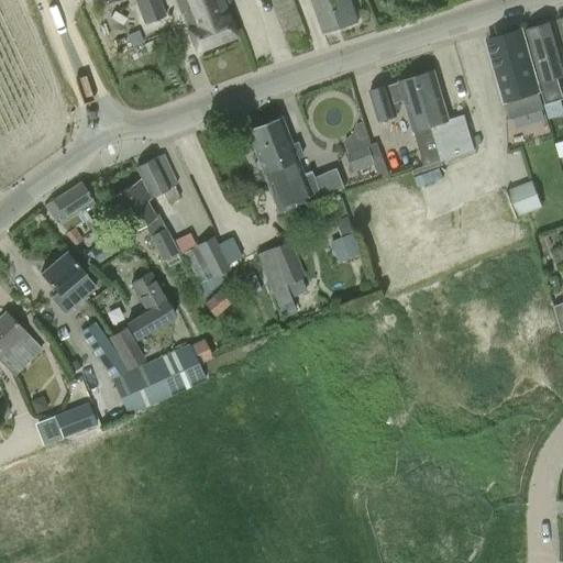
[(220,0),(174,0),(195,52),(234,36),(220,0)]
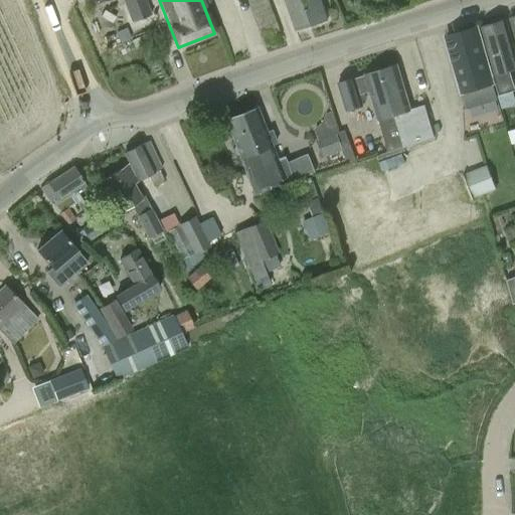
[(284,0),(296,32),(328,20),(321,0),(284,0)]
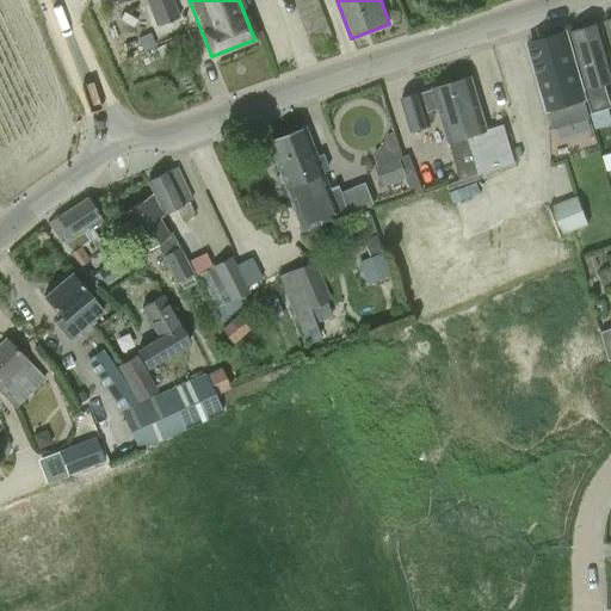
[(610,81),(610,60),(603,35),(600,23),(569,32),(593,111),(610,105),(610,97),(606,84),(610,81)]
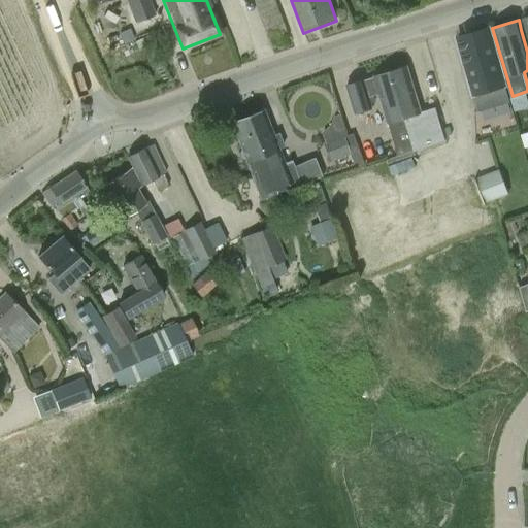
[(457,38),(460,47),(473,94),(504,85),(489,29),(457,38)]
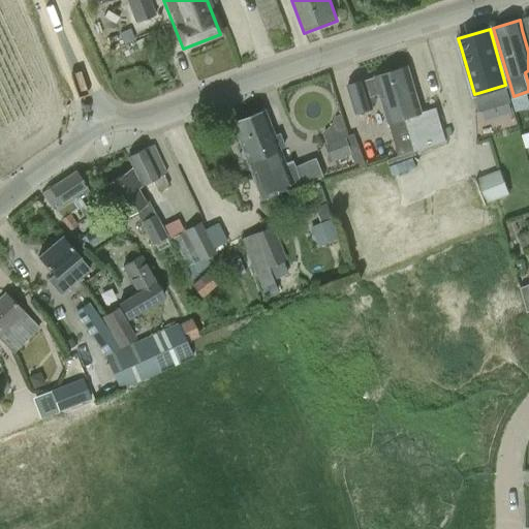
[(408,66),(391,71),(414,147),(415,151),(446,142),(436,109),(423,114),(408,66)]
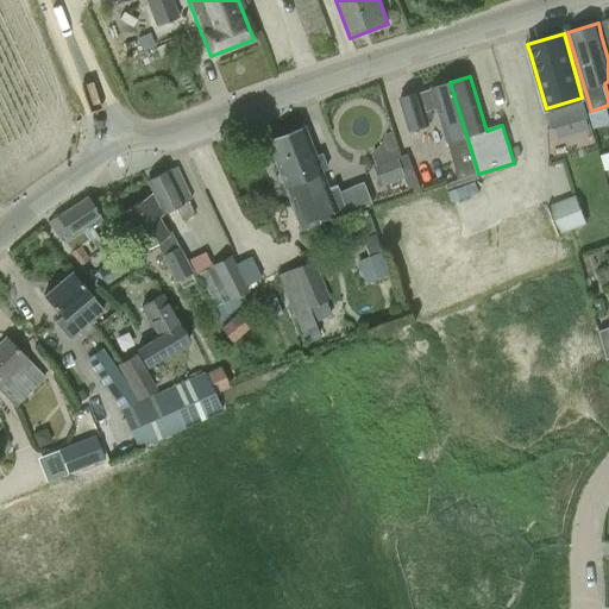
[(478,174),(477,169),(450,82),(399,98),(409,131),(429,124),(428,119),(432,118),(429,111),(437,108),(458,180),(478,174)]
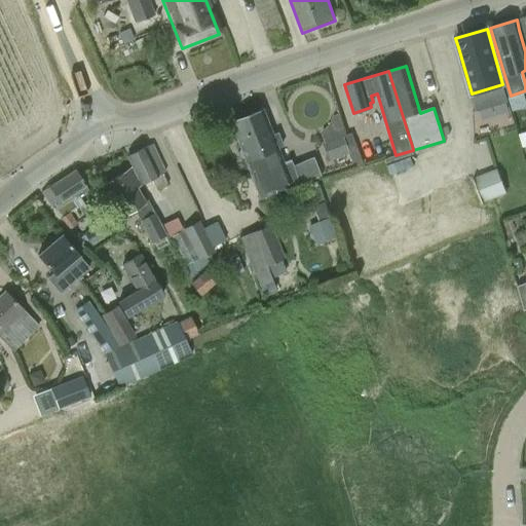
[(525,107),(525,102),(523,92),(510,98),(508,98),(512,112),(525,107)]
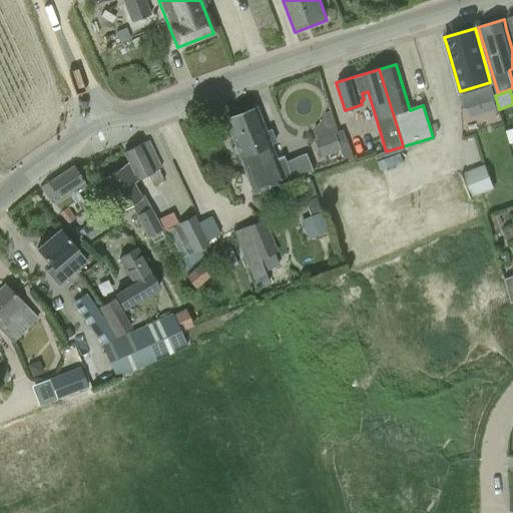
[(271,144),(276,142),(271,129),(266,131),(255,107),(240,113),(267,187),(292,178),(291,176),(284,157),(277,160),(271,144)]
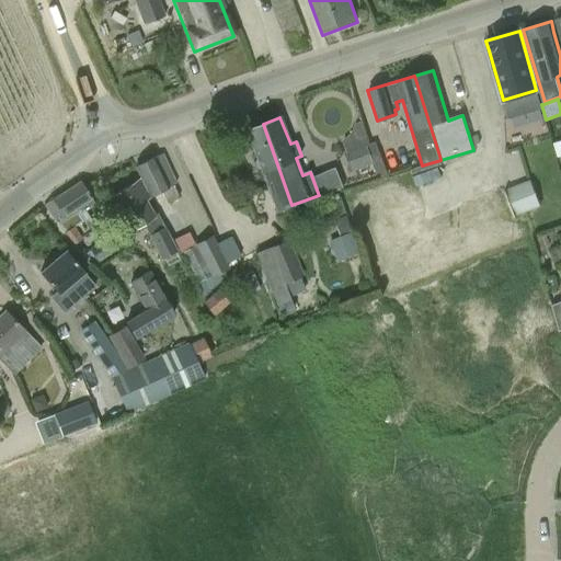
[(276,212),(292,205),(263,124),(245,130),(247,134),(243,138),(245,145),(251,145),(256,159),(253,163),(255,169),(260,170),(276,212)]
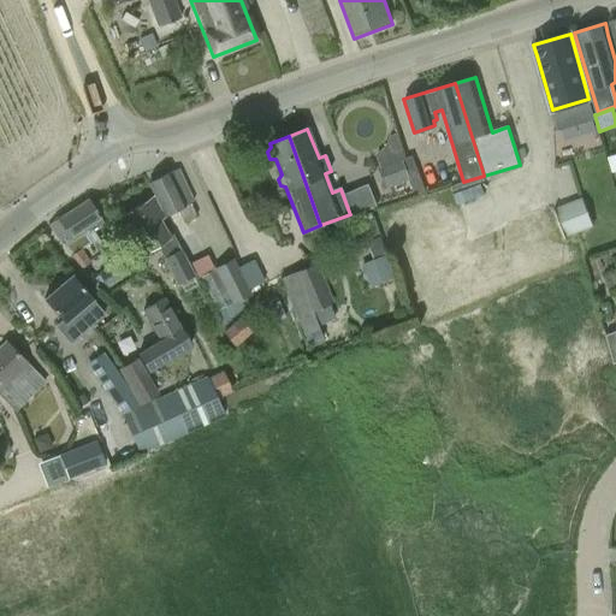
[(403,158),(402,158),(410,179),(416,196),(426,193),(412,154),(407,157),(404,158),(403,158)]
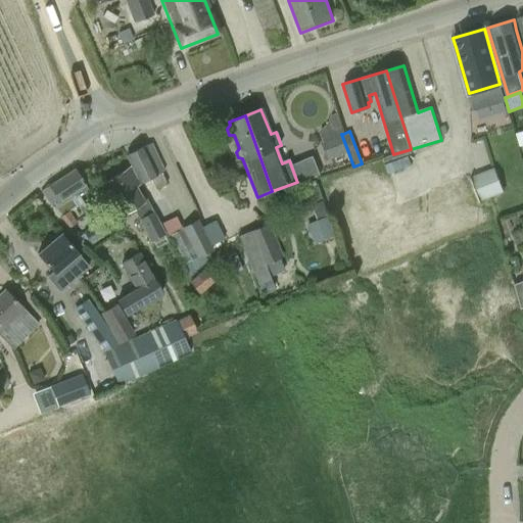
[(328,159),(348,152),(341,134),(322,141),(328,159)]
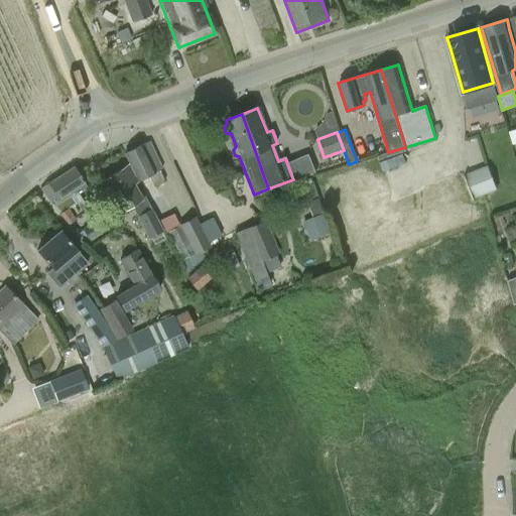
[(148,175),(150,179),(153,187),(164,181),(158,169),(161,168),(148,142),(125,153),(138,180),(148,175)]
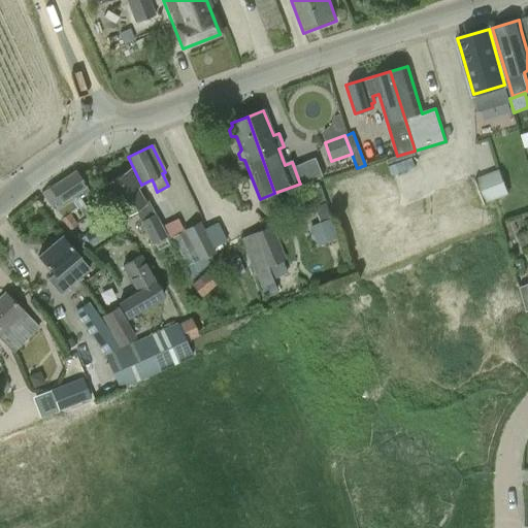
[(315,154),(292,162),(299,182),(322,173),(315,154)]
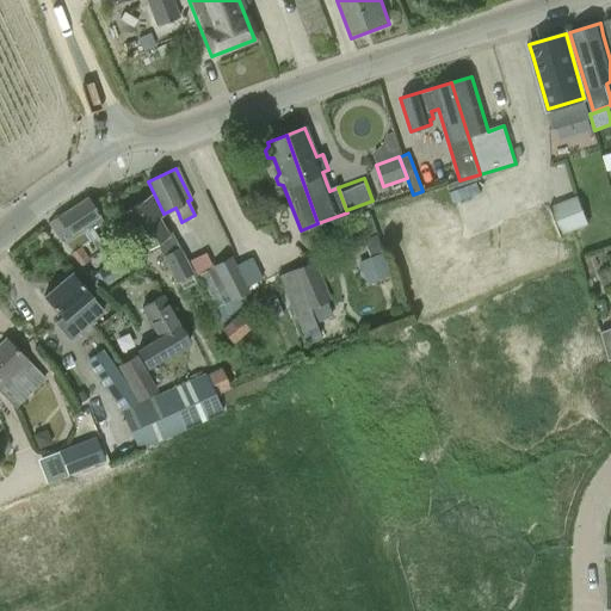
[(139,253),(155,244),(162,258),(161,261),(165,269),(168,269),(176,283),(193,273),(171,232),(166,234),(158,217),(162,214),(153,196),(118,215),(139,253)]
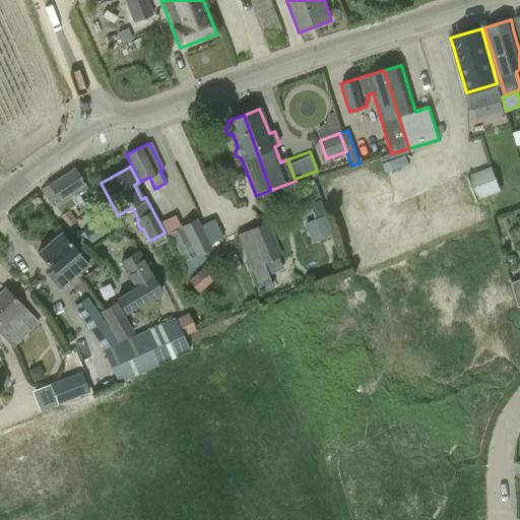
[(468,177),(477,199),(500,191),(492,168),(468,177)]
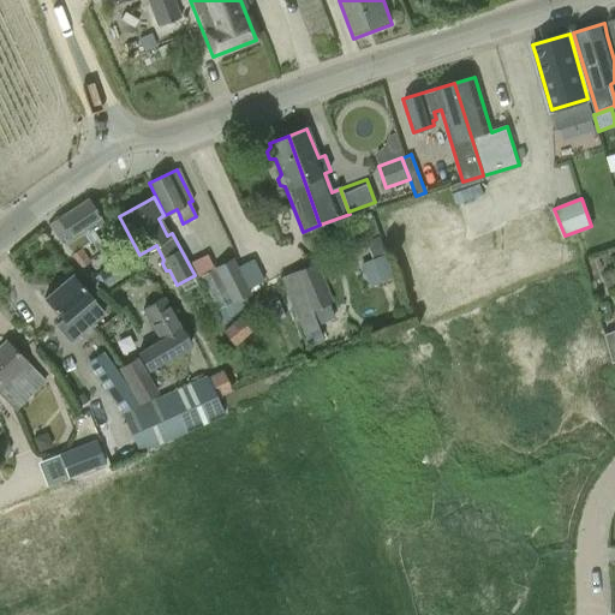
[(48,226),(58,239),(61,244),(65,242),(72,252),(77,249),(78,250),(90,242),(83,231),(100,219),(87,199),(48,226)]
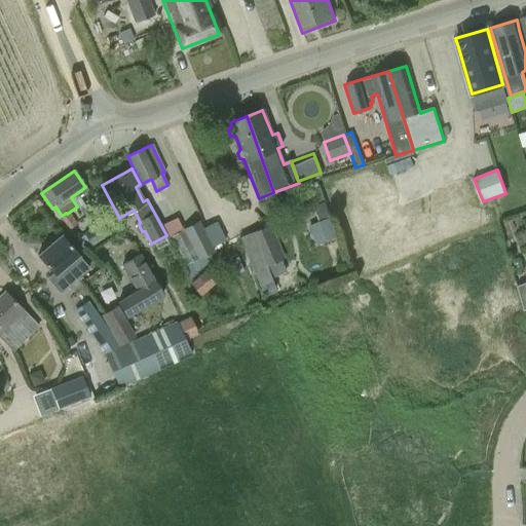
[(332,218),(326,203),(313,208),(320,223),(328,220),(332,218)]
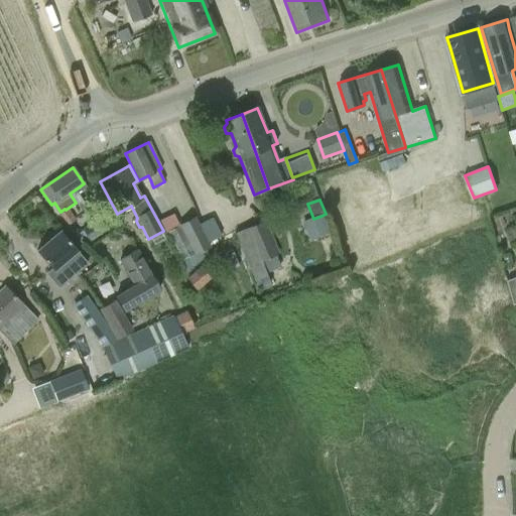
[(321,216),(313,219),(302,224),(310,242),(329,234),(321,216)]
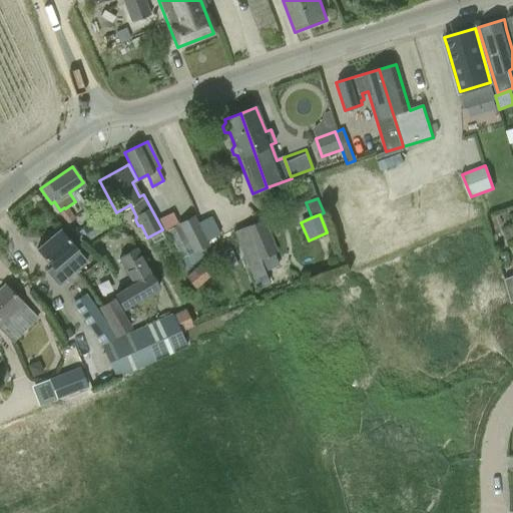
[(193,215),(184,219),(177,223),(192,253),(209,245),(193,215)]
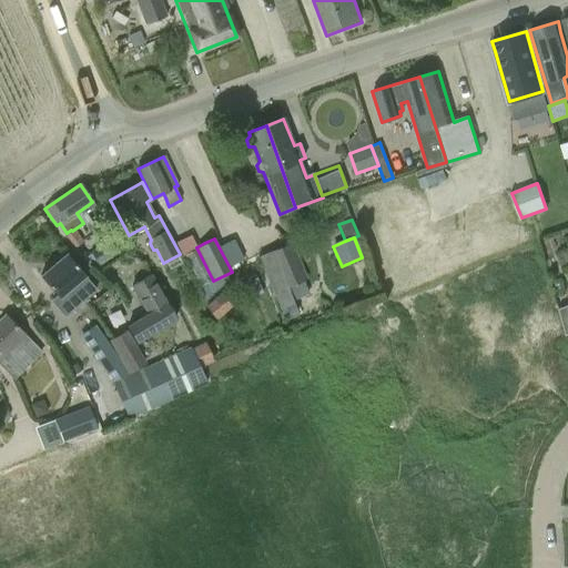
[(119,254),(110,242),(91,254),(101,267),(119,254)]
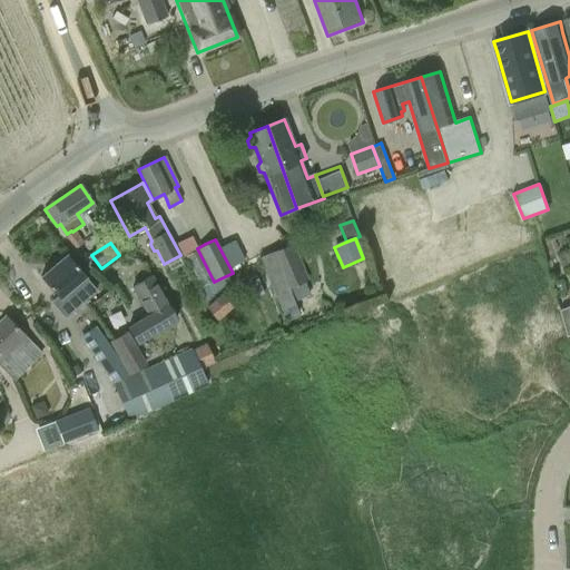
[(308,281),(293,244),(258,257),(285,320),(298,313),(294,302),(310,296),(305,282),(308,281)]
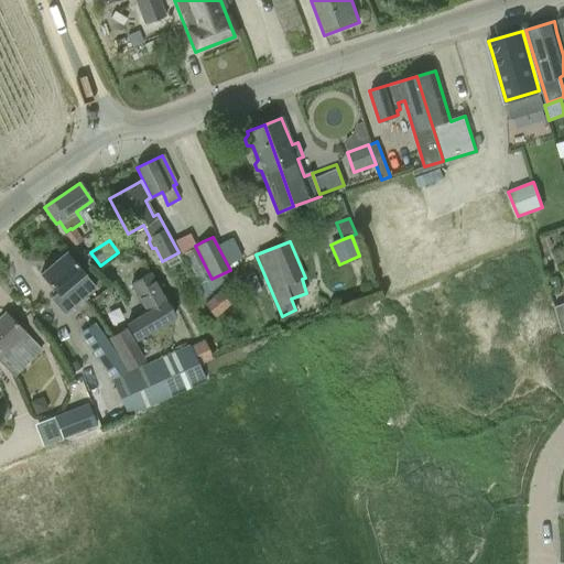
[(43,262),(47,267),(40,275),(68,310),(93,288),(82,274),(84,272),(66,252),(61,257),(55,251),(43,262)]
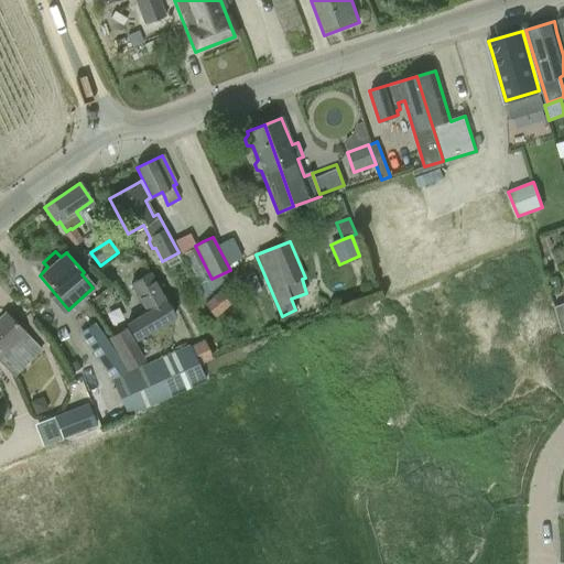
[(127,324),(139,343),(176,320),(148,273),(131,284),(148,312),(127,324)]
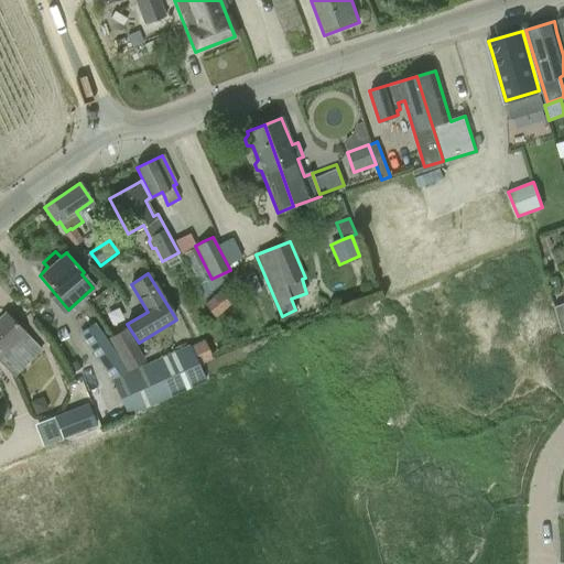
[(205,306),(216,318),(231,305),(220,293),(205,306)]
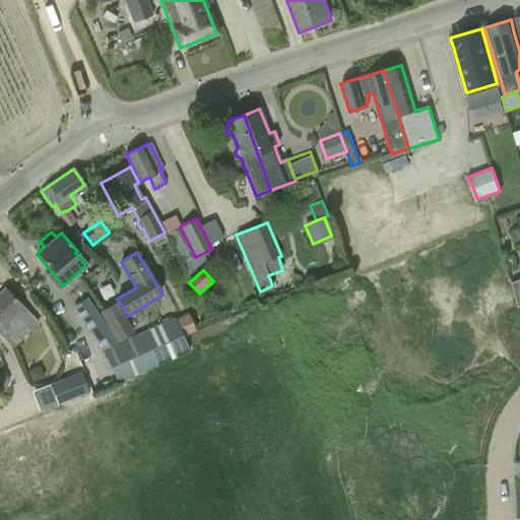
[(519,278),(510,283),(518,307),(519,306),(519,278)]
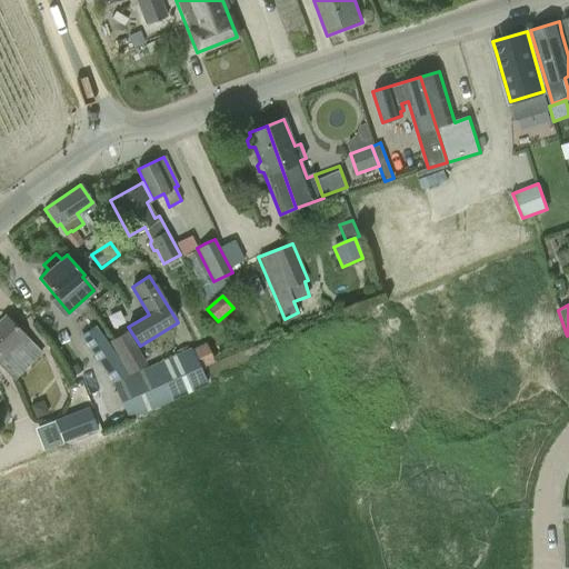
[(0,365),(13,379),(40,352),(25,337),(5,317),(0,320),(0,365)]
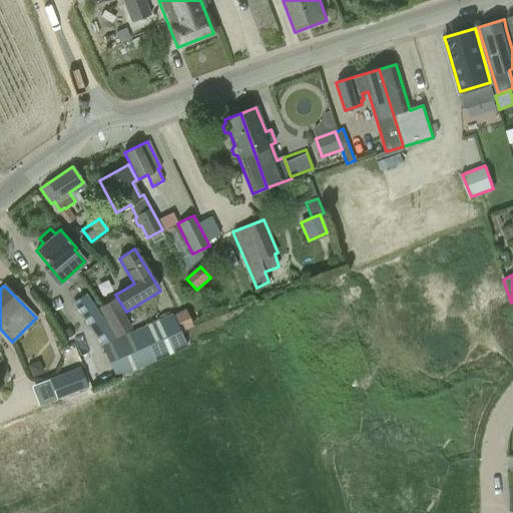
[(73,307),(90,331),(104,322),(87,297),(73,307)]
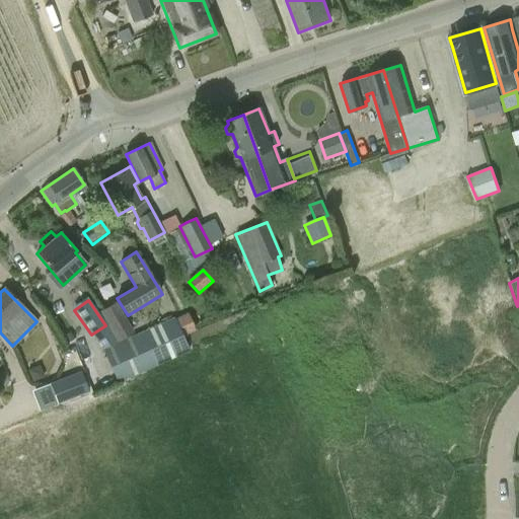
[(115,302),(99,311),(118,342),(133,332),(115,302)]
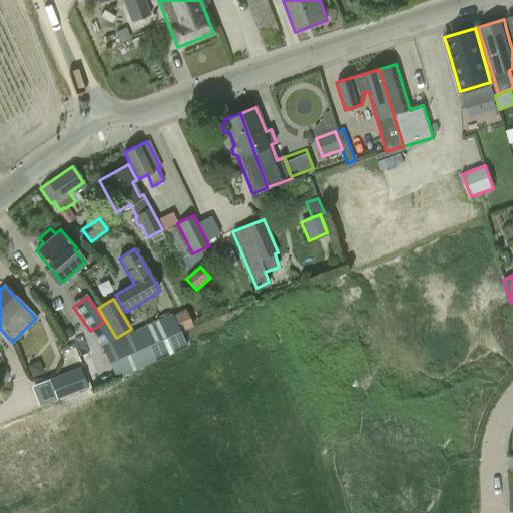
[(104,322),(90,331),(100,346),(101,345),(116,378),(136,369),(156,361),(156,360),(186,347),(171,314),(116,338),(104,322)]
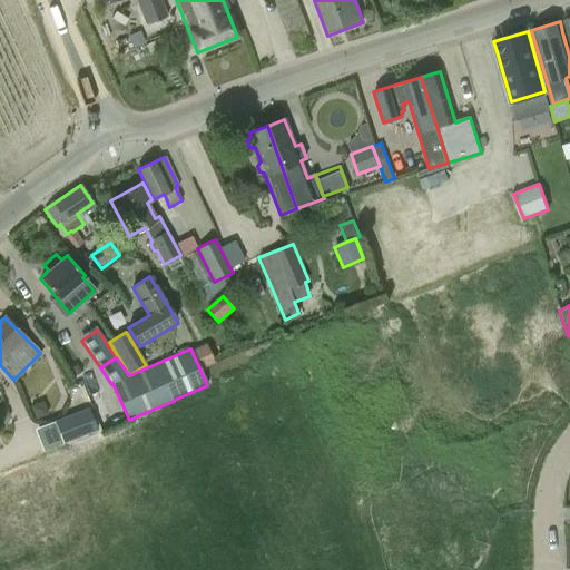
[(53,422),(62,444),(98,430),(89,408),(53,422)]
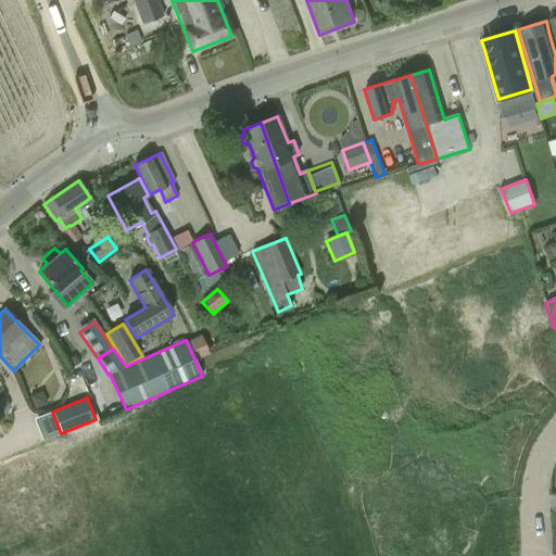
[(58,439),(0,456),(0,552),(76,529),(57,464),(65,462),(58,439)]
